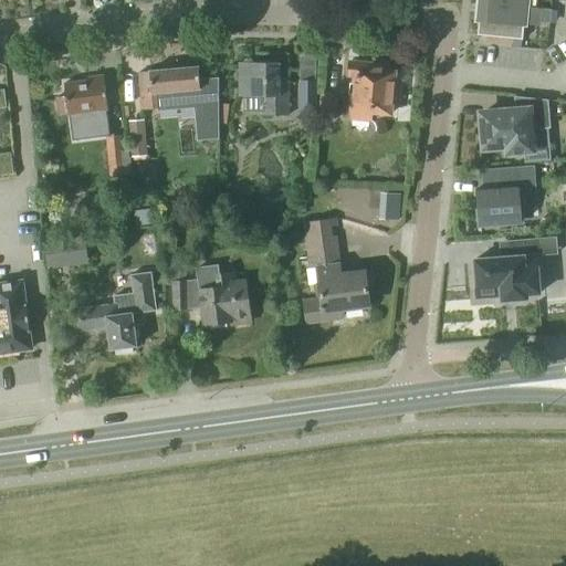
[(522,41),(525,8),(479,3),(477,22),(478,22),(477,35),(522,41)]
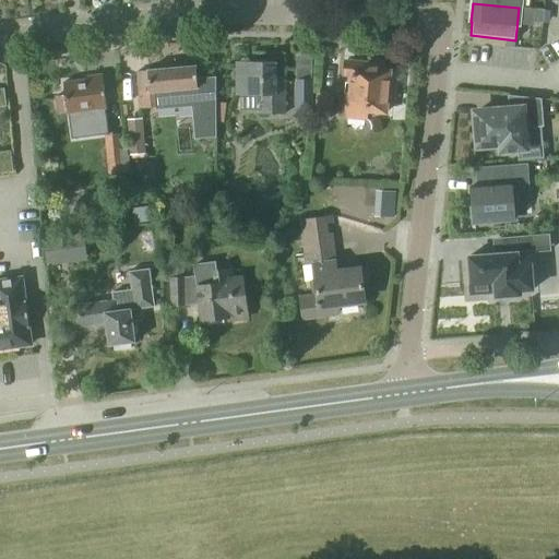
[(544,11),(535,10),(534,23),(543,24),(544,11)]
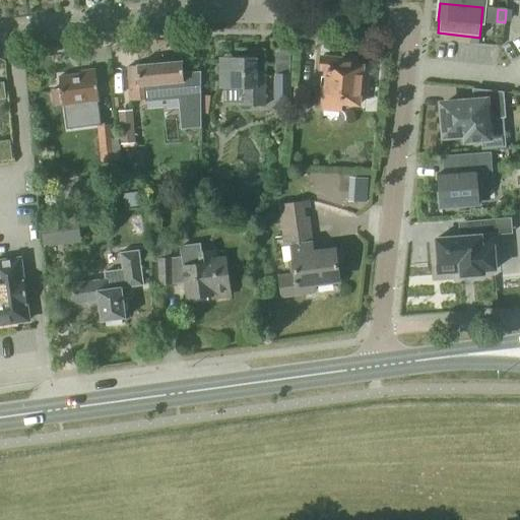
[(324,40),(312,41),(313,57),(326,57),(324,40)]
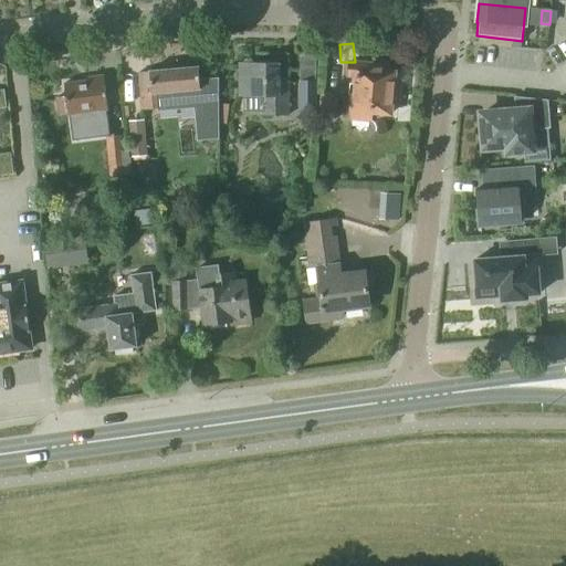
[(279,82),(279,63),(239,63),(239,97),(262,97),(262,116),(287,116),(287,82),(279,82)]
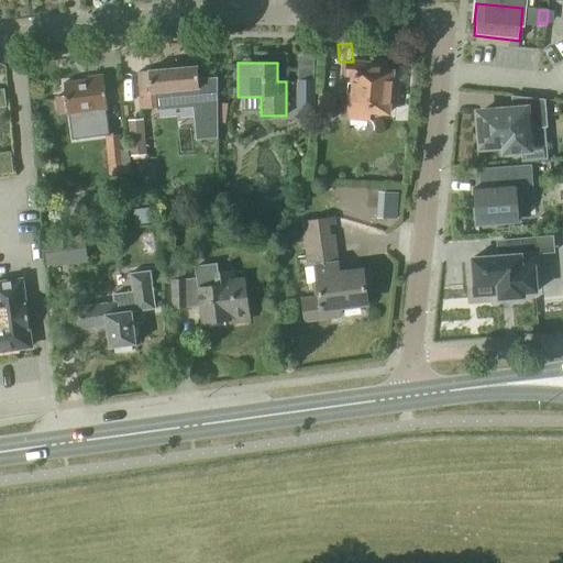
[(389,113),(394,74),(378,73),(379,66),(348,63),(346,76),(353,76),(349,119),(367,121),(367,111),(389,113)]
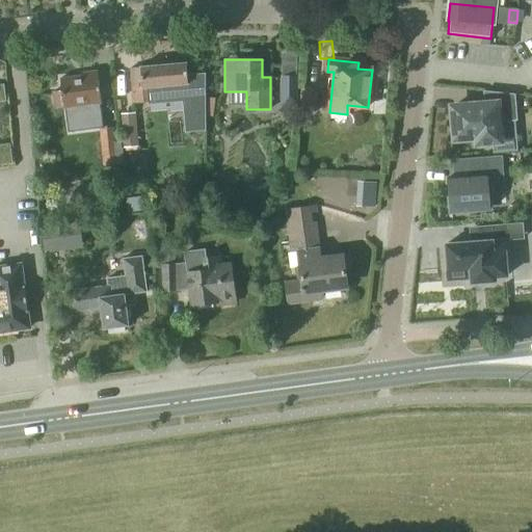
[(140,68),(130,69),(132,89),(132,104),(148,103),(148,105),(205,100),(205,74),(187,76),(186,63),(185,63),(141,68),(141,67),(140,67),(140,68)]
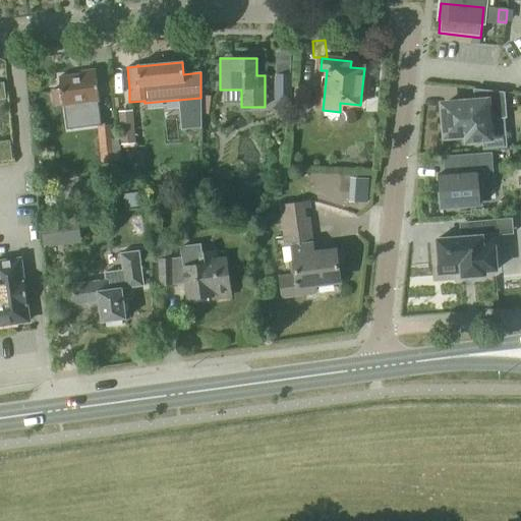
[(78,104),(99,101),(95,70),(81,72),(81,74),(58,77),(60,90),(52,91),(54,107),(57,107),(59,122),(80,120),(78,104)]
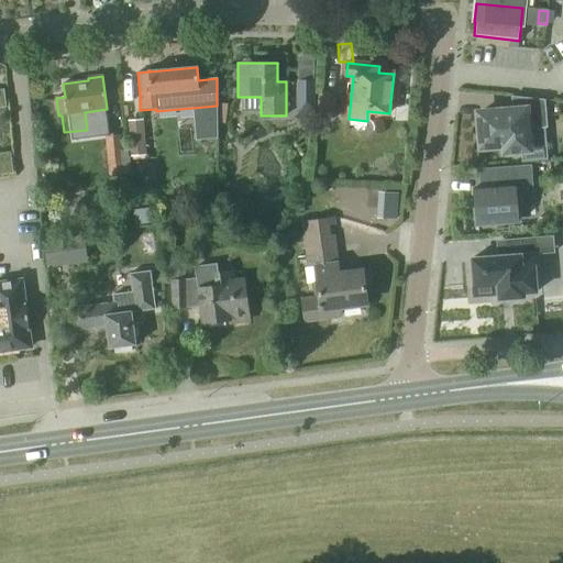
[(313,117),(315,80),(297,80),(296,117),(313,117)]
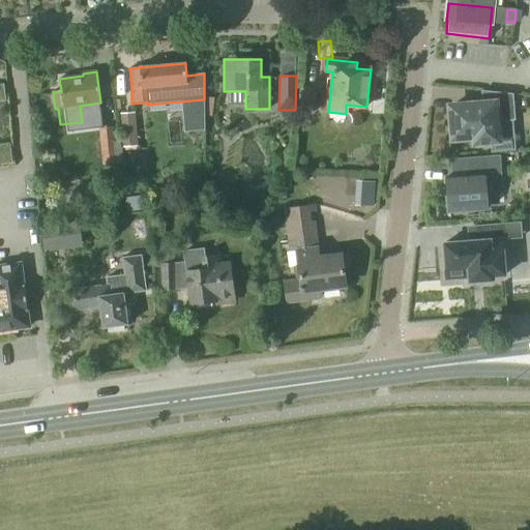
[(312,114),(315,88),(300,87),(298,112),(312,114)]
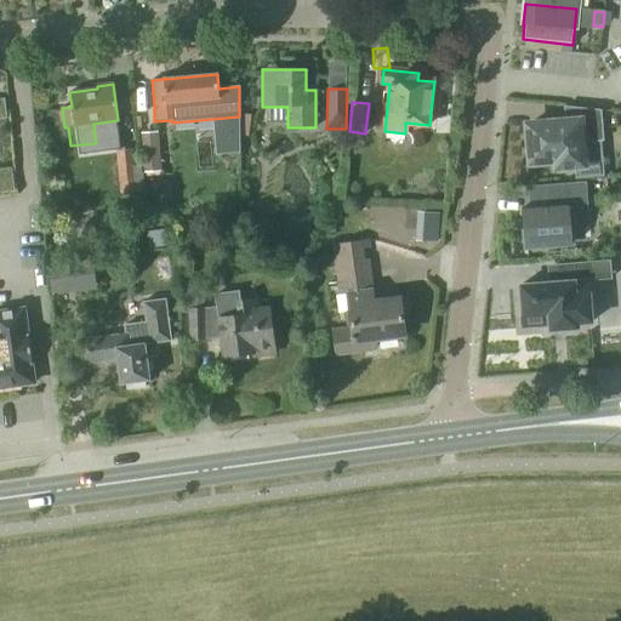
[(602,109),(568,107),(569,121),(530,125),(534,163),(558,160),(559,167),(586,165),(584,142),(604,140),(602,109)]
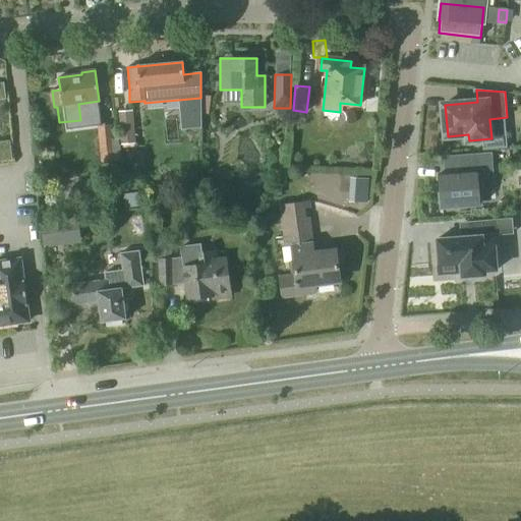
[(120,146),(134,145),(132,111),(118,112),(120,146)]
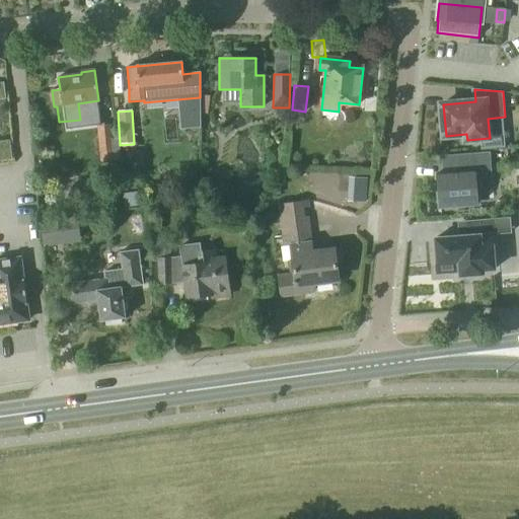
[(514,124),(497,124),(497,147),(514,148),(514,124)]
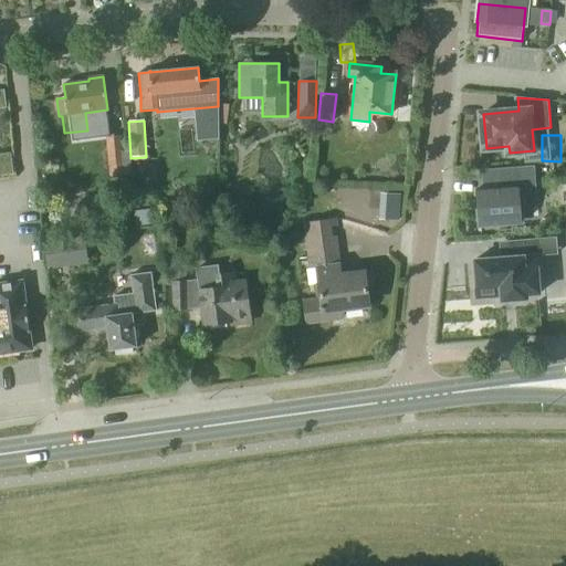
[(122,153),(121,137),(107,138),(109,177),(121,176),(122,192),(129,192),(127,176),(129,176),(127,152),(122,153)]
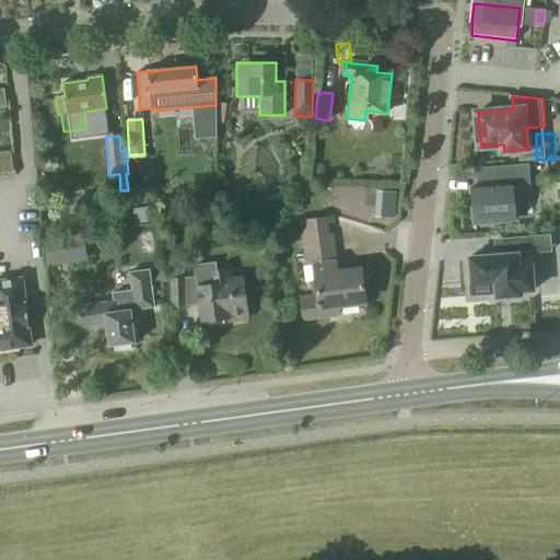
[(526,167),(478,171),(480,194),(471,195),(475,223),(514,220),(512,185),(527,183),(526,167)]
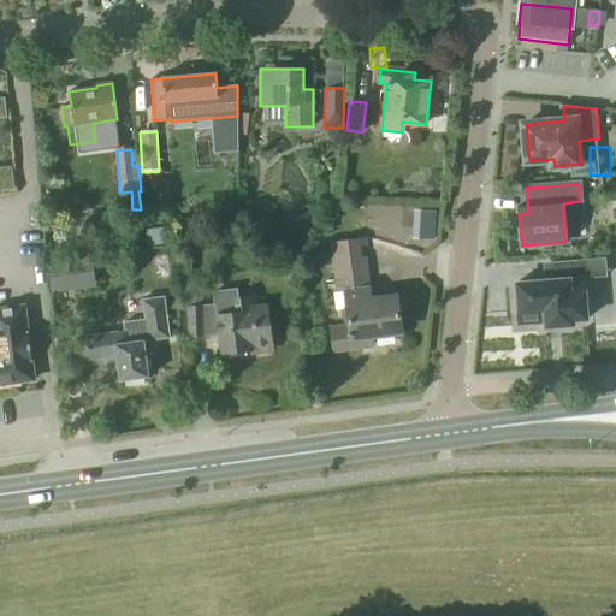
[(318,217),(319,231),(333,231),(332,217),(318,217)]
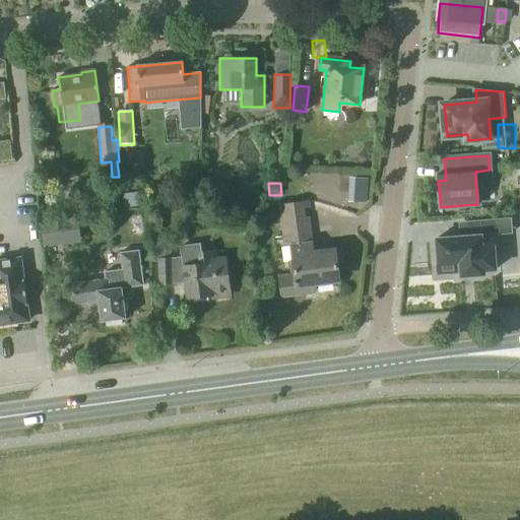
[(137,192),(122,194),(124,208),(139,206),(137,192)]
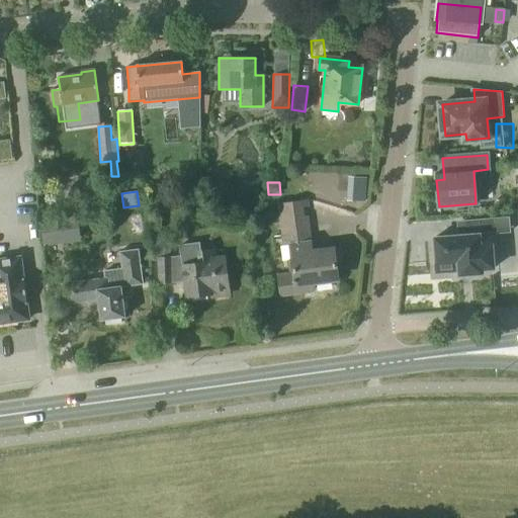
[(472,216),(473,232),(432,236),(435,270),(455,269),(456,276),(483,274),(483,270),(494,269),(491,230),(507,229),(505,212),(472,216)]
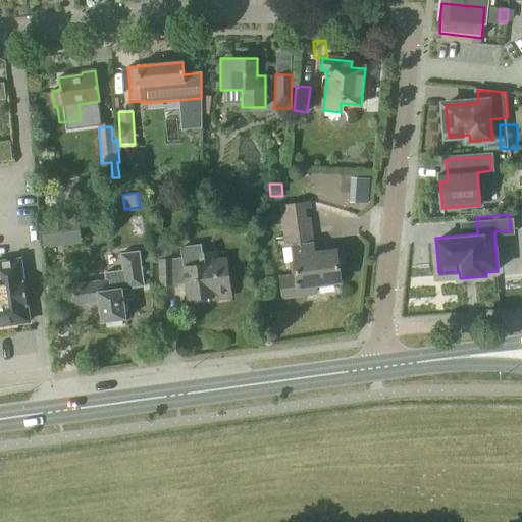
[(61,246),(87,243),(83,216),(58,219),(61,246)]
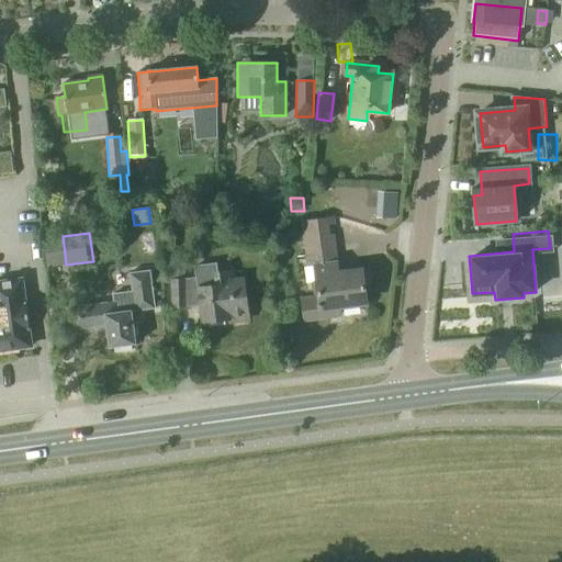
[(337,273),(333,236),(304,240),(306,259),(313,258),(318,301),(302,304),(303,323),(329,318),(328,317),(339,315),(339,307),(366,304),(364,287),(372,285),(370,270),(337,273)]
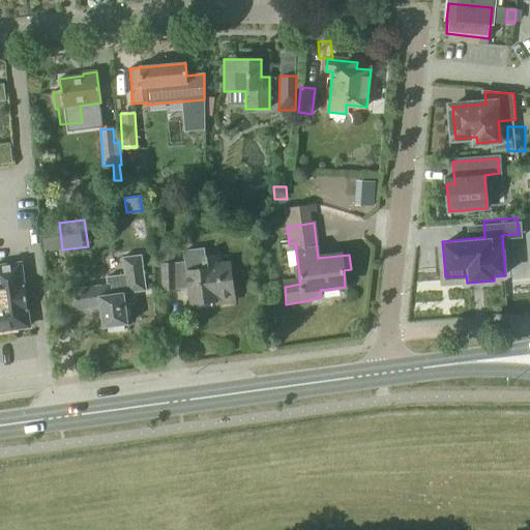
[(174,266),(173,246),(156,247),(156,266),(162,266),(163,289),(175,288),(188,287),(190,303),(216,300),(216,304),(233,302),(229,264),(219,265),(218,257),(204,259),(203,249),(184,252),(185,264),(174,266)]
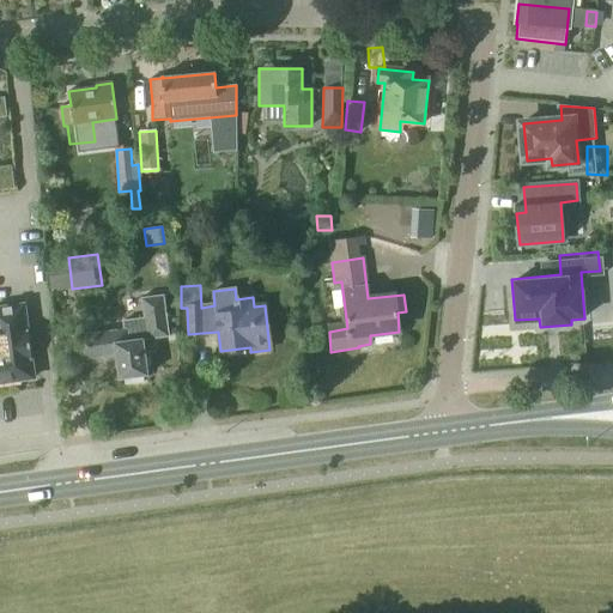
[(123,331),(77,337),(79,360),(115,356),(119,380),(147,376),(143,341),(169,338),(163,295),(140,298),(143,317),(122,321),(123,331)]
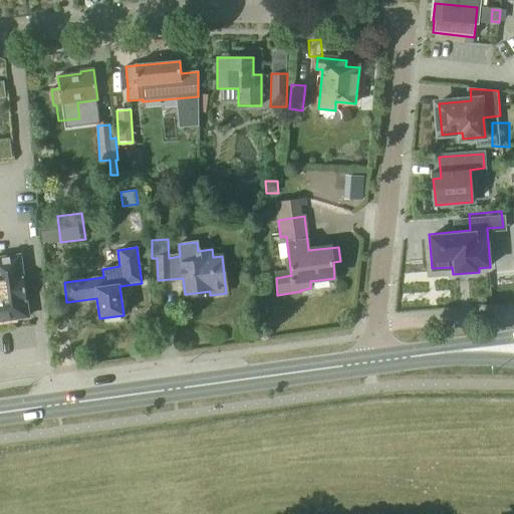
[(22,278),(19,256),(0,258),(0,320),(28,317),(25,301),(26,301),(23,278),(22,278)]
